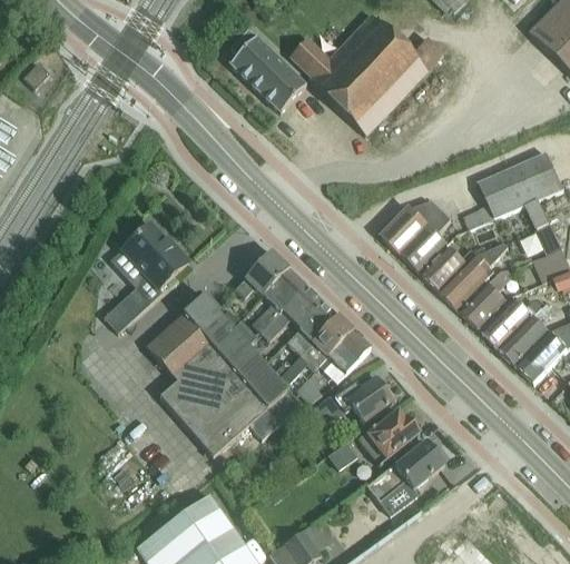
[(569,71),(569,0),(559,0),(529,31),(569,71)]
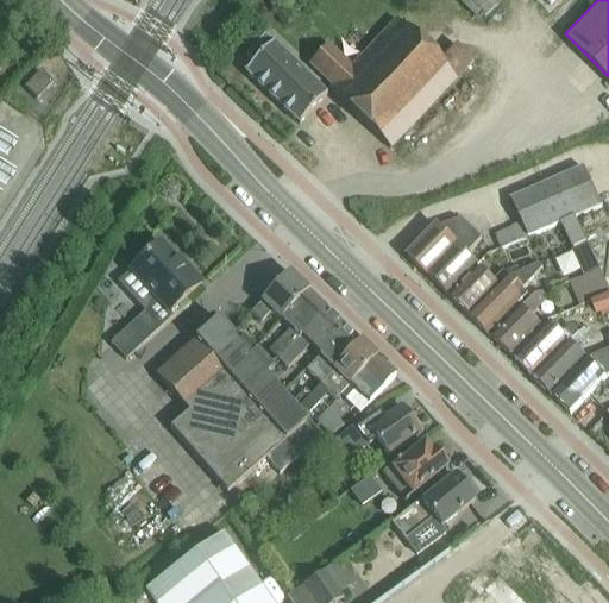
[(311,58),(333,81),(330,86),(388,143),(456,73),(439,57),(397,17),(353,62),(330,39),(311,58)]
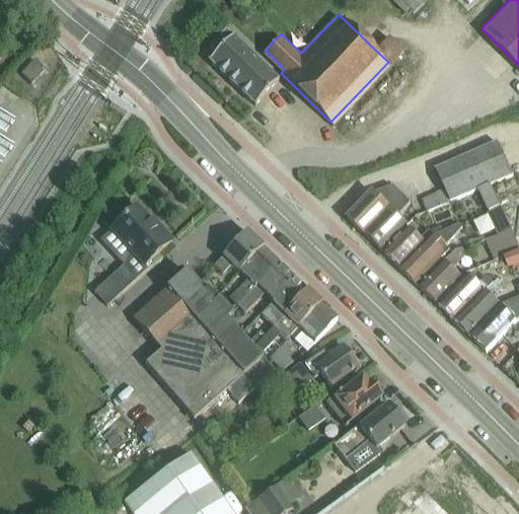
[(254,101),(278,77),(225,26),(210,43),(216,50),(208,57),(254,101)]
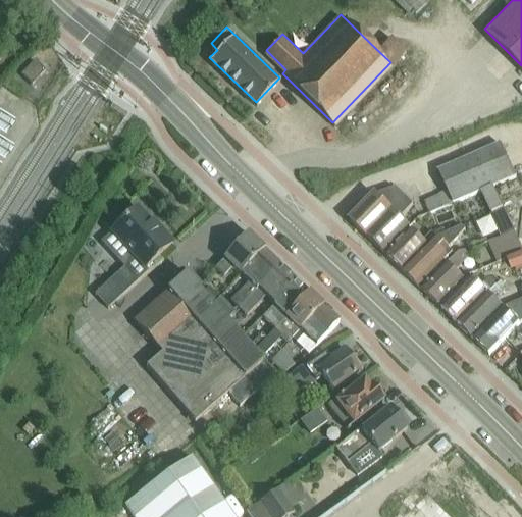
[(31,82),(45,66),(34,56),(20,71),(31,82)]
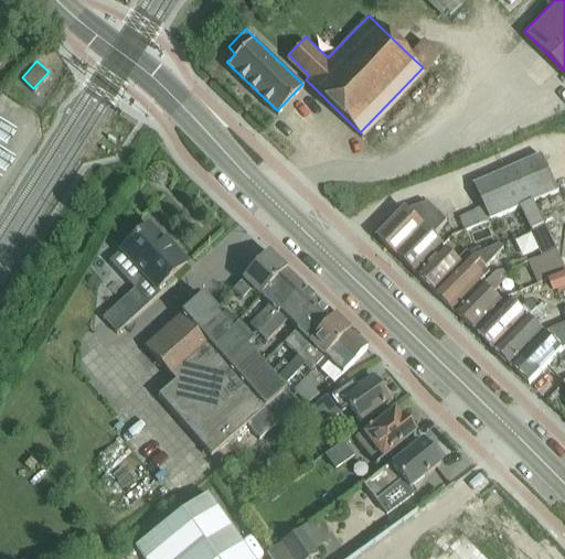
[(0,107),(0,147),(11,149),(11,142),(39,148),(44,115),(0,107)]
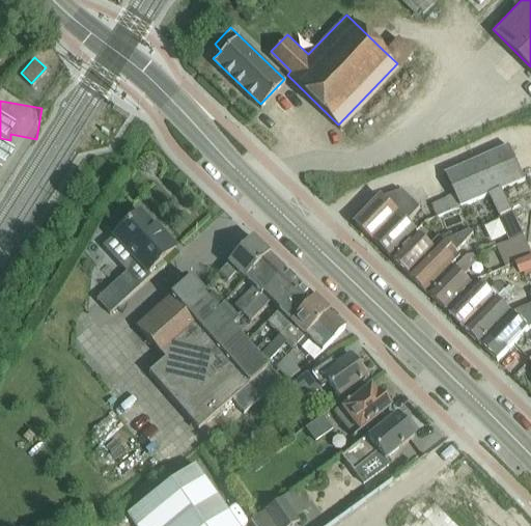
[(440,213),(451,208),(463,202),(490,191),(502,186),(526,175),(511,142),(448,170),(457,191),(435,201),(440,213)]
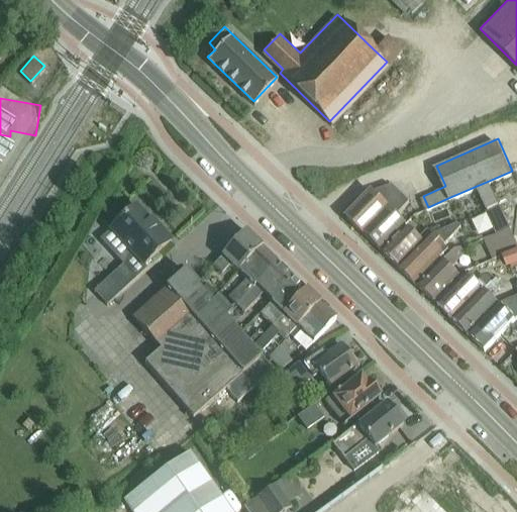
[(488,209),(500,204),(489,181),(477,186),(488,209)]
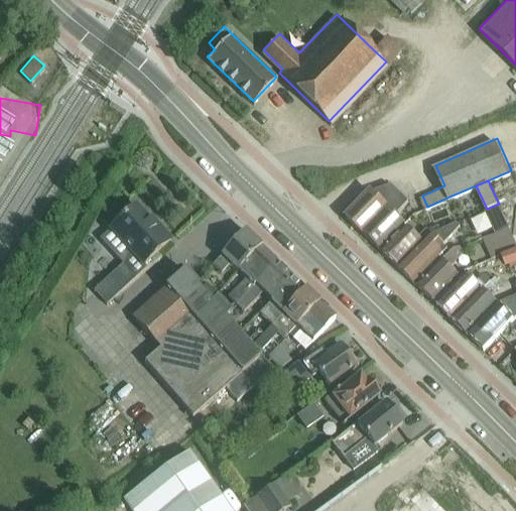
[(363,231),(398,195),(388,184),(379,195),(372,188),(347,215),(363,231)]
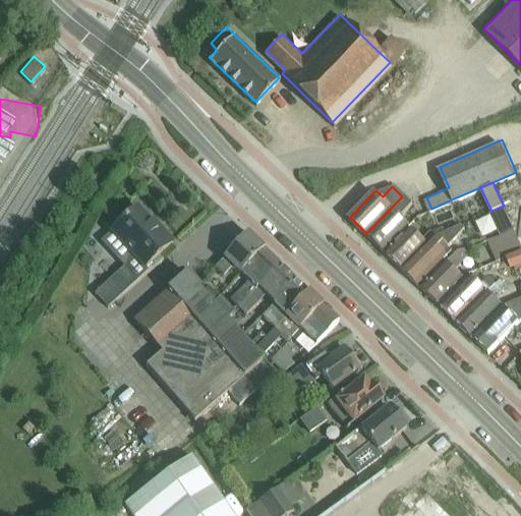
[(383,248),(397,234),(409,222),(400,213),(409,204),(402,196),(366,233),(383,248)]
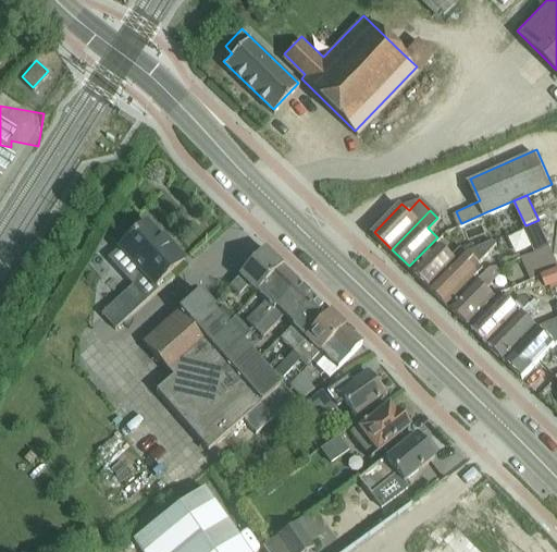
[(166,241),(146,219),(118,244),(139,267),(128,277),(133,280),(100,309),(114,326),(141,299),(158,285),(155,281),(184,255),(169,238),(166,241)]
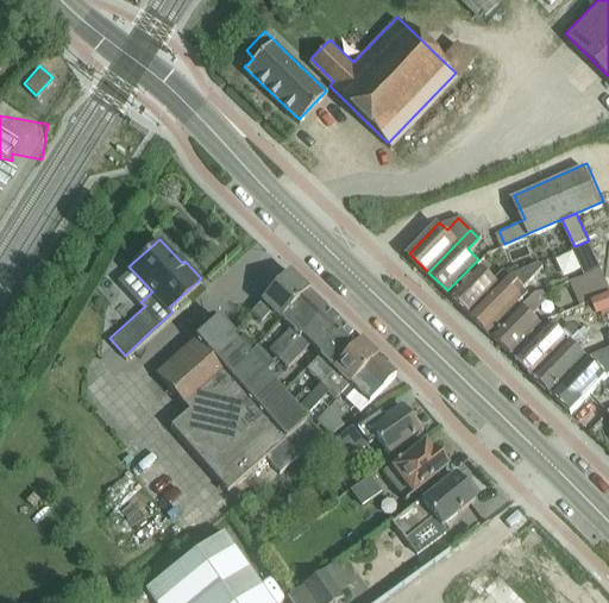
[(585,270),(600,264),(589,240),(575,246),(585,270)]
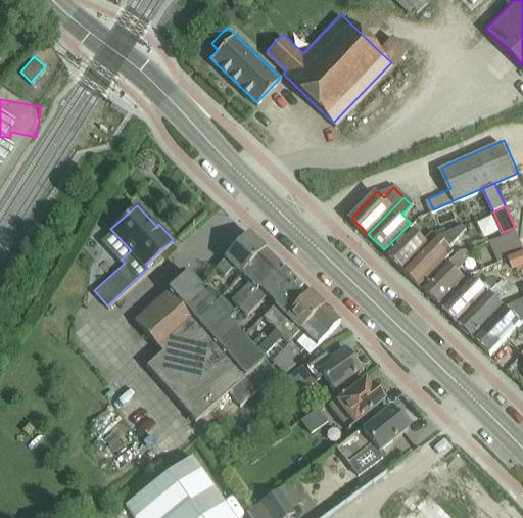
[(437,234),(403,269),(420,284),(434,270),(448,254),(454,249),(449,245),(467,227),(462,223),(445,230),(437,234)]
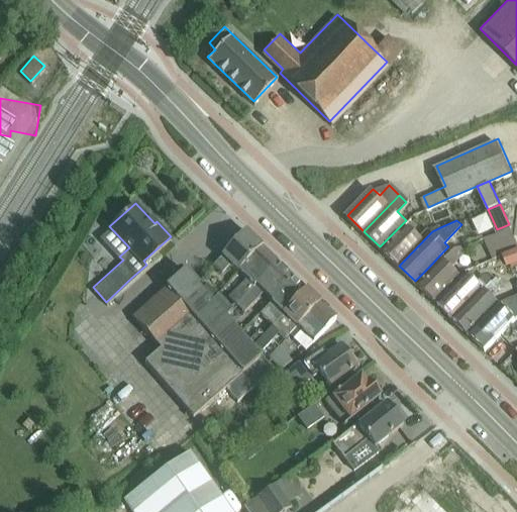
[(419,234),(408,223),(383,249),(399,266),(432,231),(427,226),(419,234)]
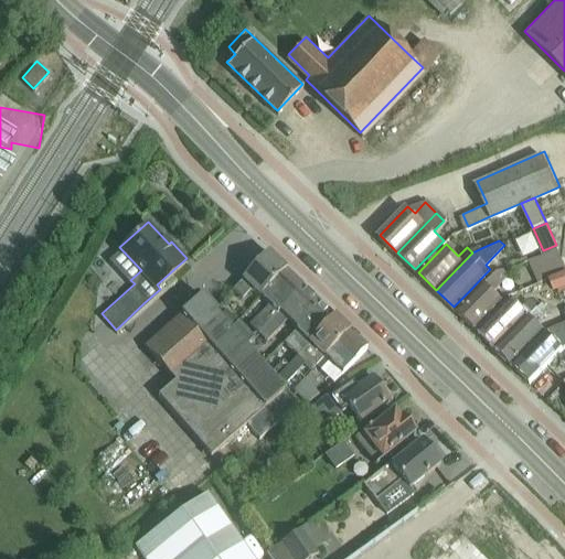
[(547,278),(564,269),(564,265),(556,245),(543,250),(544,253),(537,255),(547,278)]
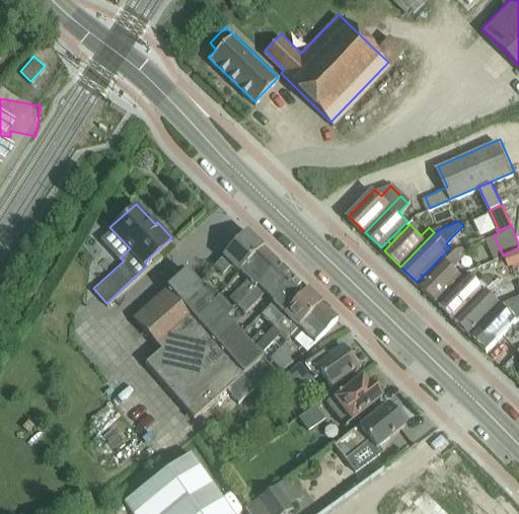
[(238,270),(262,243),(247,229),(246,228),(214,263),(222,271),(230,263),(238,270)]
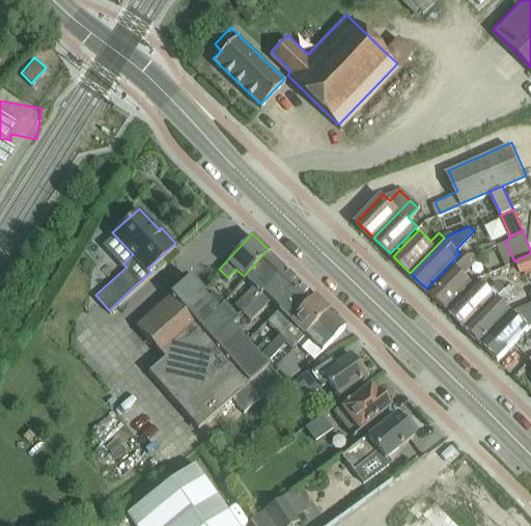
[(242,310),(285,266),(268,249),(244,276),(252,283),(233,302),(242,310)]
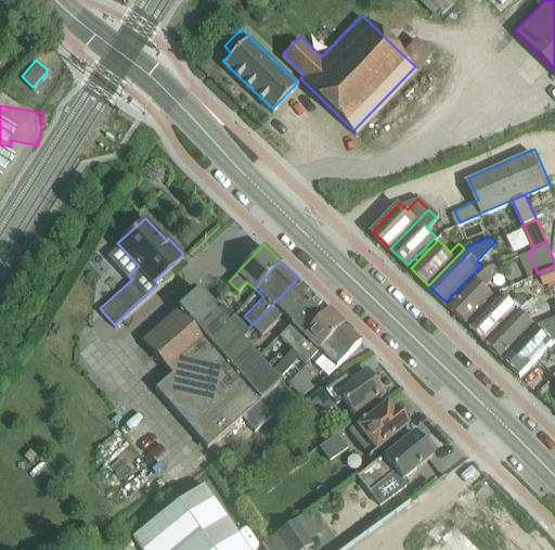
[(466,322),(481,306),(493,294),(483,284),(499,268),(493,263),(488,264),(464,290),(449,305),(466,322)]
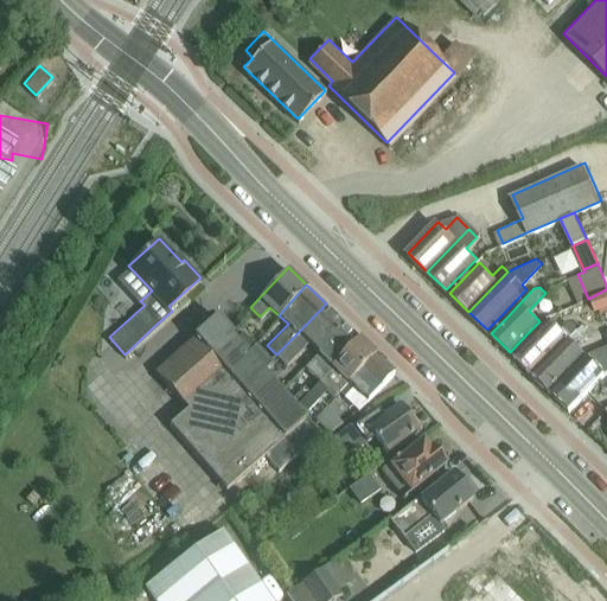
[(606,292),(594,298),(600,312),(606,308),(606,292)]
